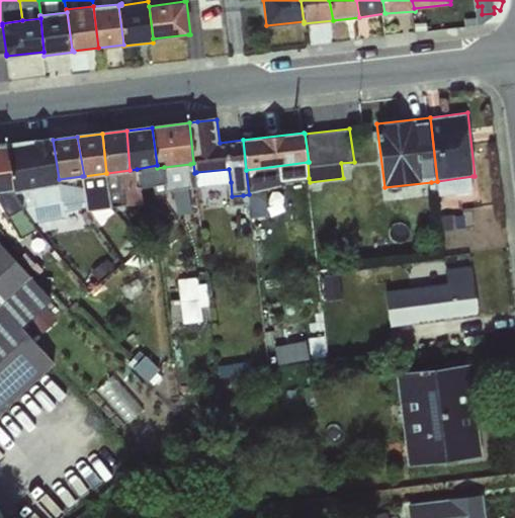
[(34,143),(7,146),(14,190),(15,193),(60,185),(59,179),(53,140),(34,143)]
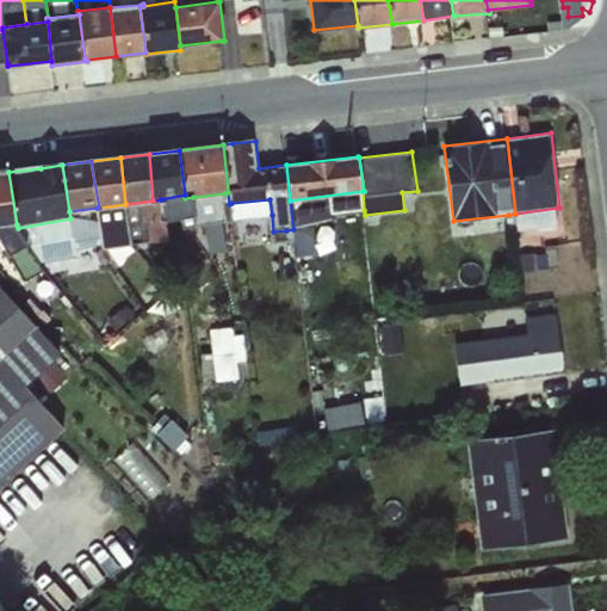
[(8,172),(0,172),(0,226),(17,224),(8,172)]
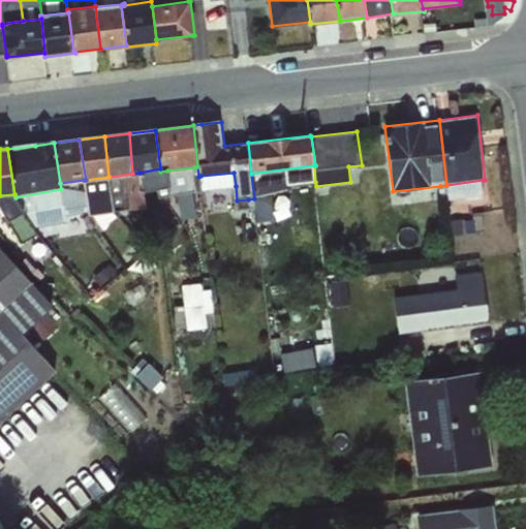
[(314,165),(251,174),(254,198),(256,209),(268,207),(266,195),(289,190),(289,185),(315,182),(314,165)]
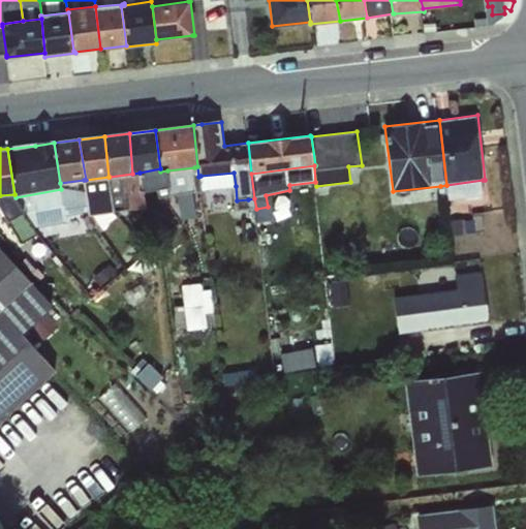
[(194,167),(167,170),(169,187),(171,196),(198,192),(194,167)]
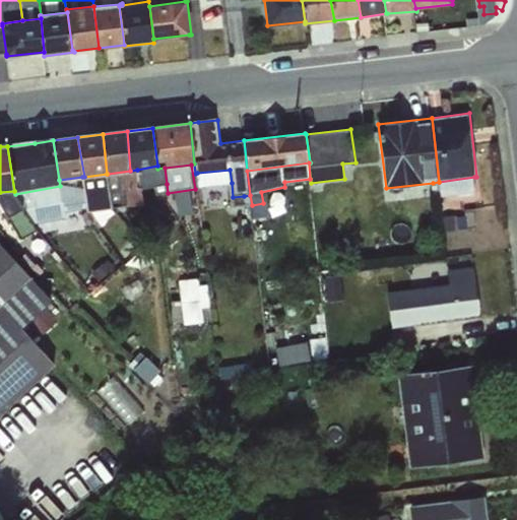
[(157,166),(137,170),(140,188),(155,186),(156,195),(168,193),(167,184),(165,168),(157,169),(157,166)]
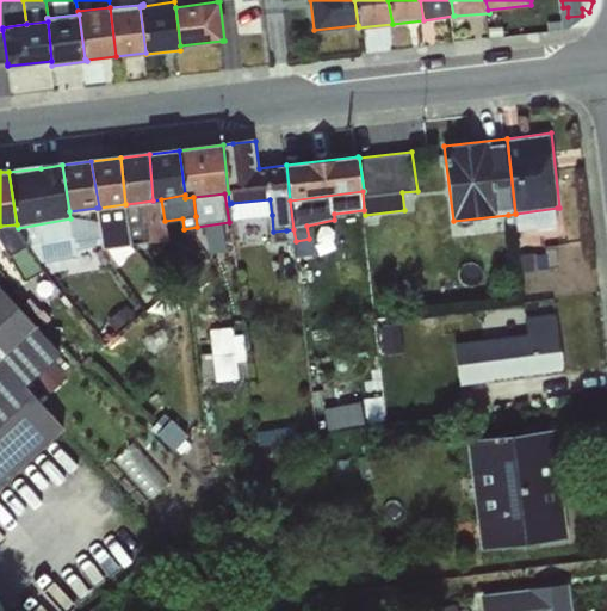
[(153,201),(127,204),(132,245),(149,242),(169,240),(165,221),(161,199),(153,201)]
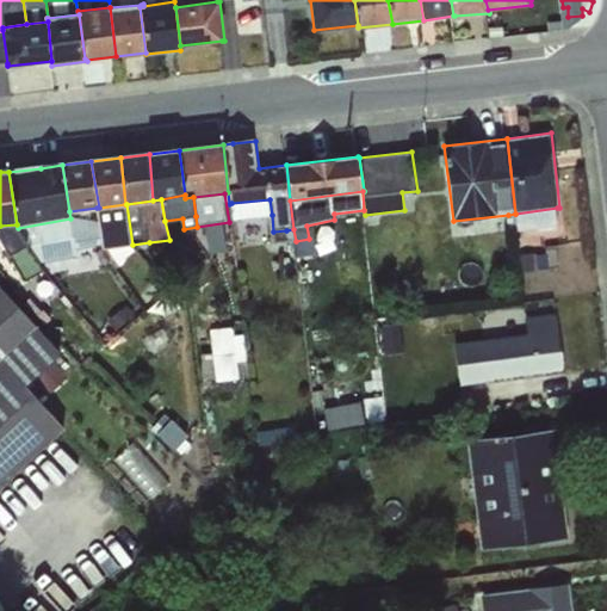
[(270,199),(231,203),(234,220),(272,215),(270,199)]
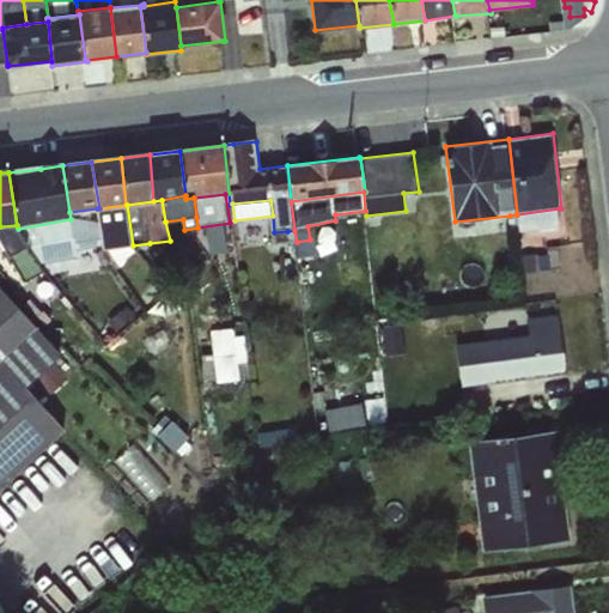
[(99,208),(97,208),(103,244),(104,249),(122,247),(133,246),(127,205),(126,205),(99,208)]
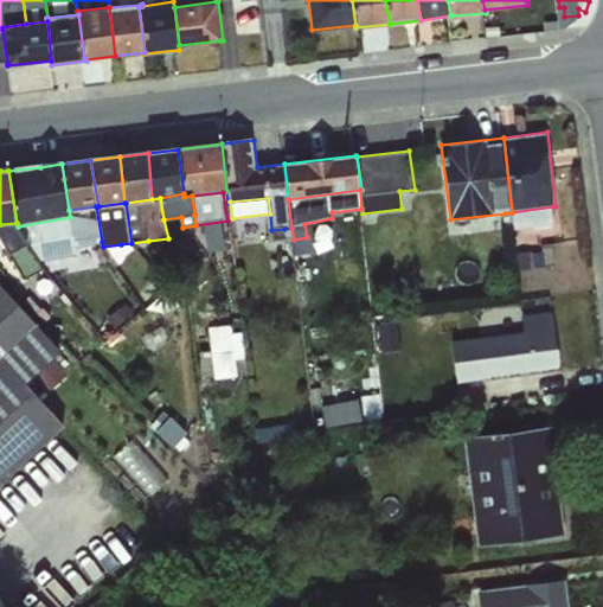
[(96,206),(69,210),(70,217),(77,246),(102,242),(96,206)]
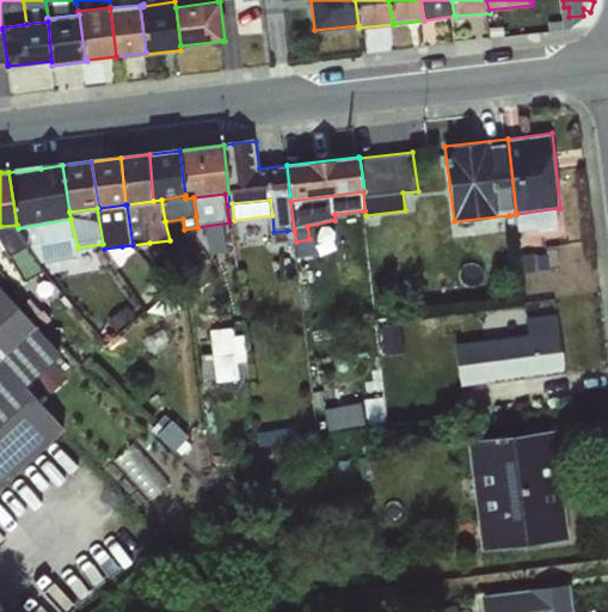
[(558,208),(516,214),(519,228),(519,232),(560,226),(558,208)]
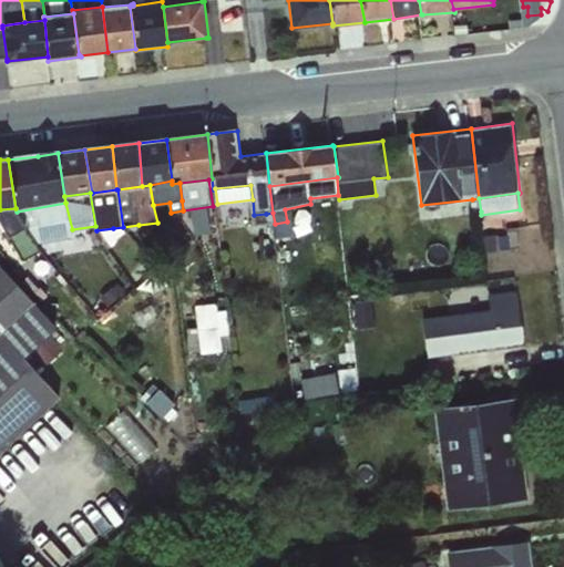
[(479,198),(472,199),(473,213),(481,212),(479,198)]
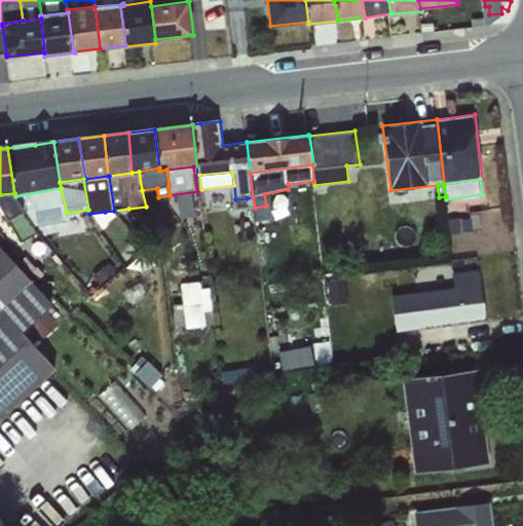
[(61,188),(15,196),(33,225),(68,219),(67,213),(61,188)]
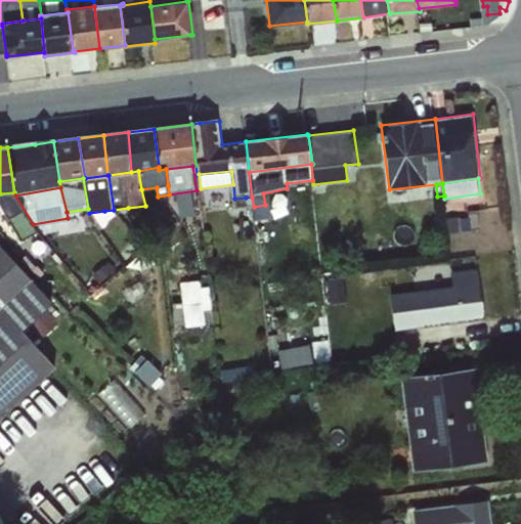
[(14,192),(0,193),(0,206),(23,242),(39,232),(33,224),(15,195),(14,192)]
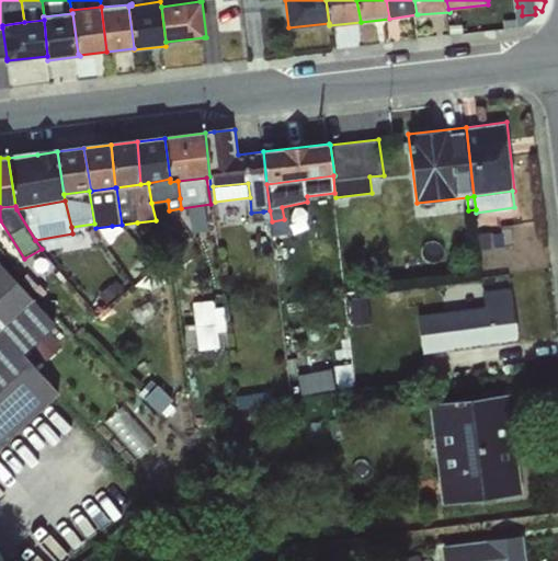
[(270,210),(263,212),(264,222),(272,221),(270,210)]
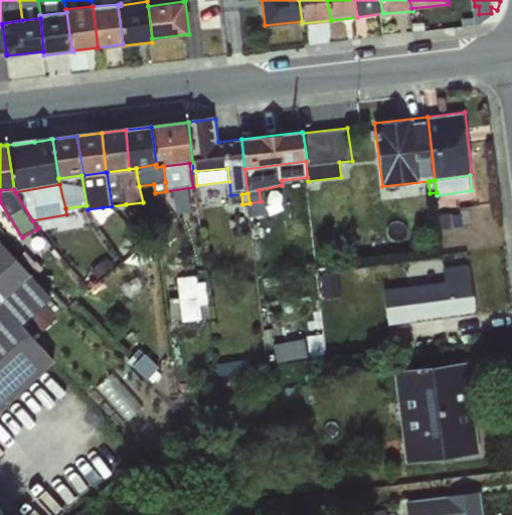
[(463,213),(453,214),(454,227),(474,226),(473,212),(471,212),(470,209),(463,209),(463,213)]
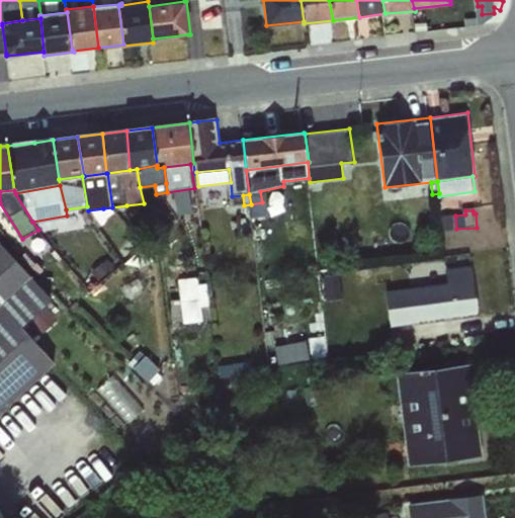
[(454,214),(442,217),(444,232),(455,230),(454,214)]
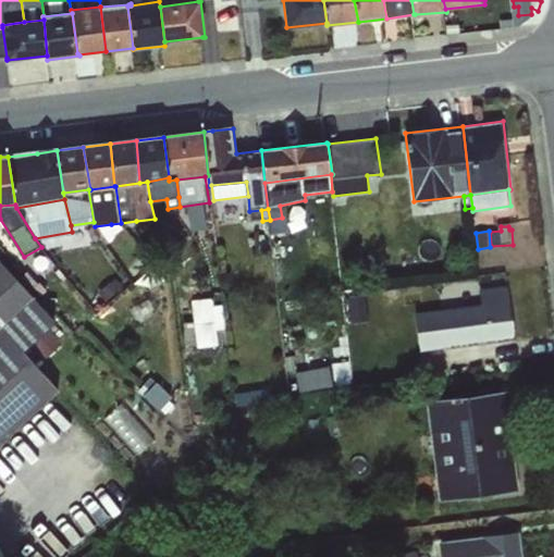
[(0,257),(0,442),(58,388),(25,351),(57,322),(1,257),(0,257)]
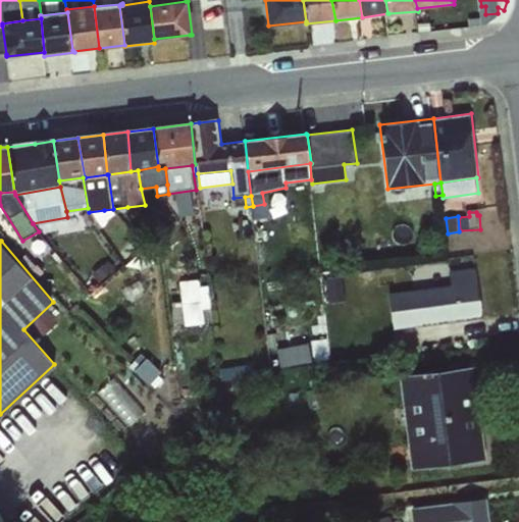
[(105,264),(94,273),(101,283),(117,268),(110,261),(106,265),(105,264)]
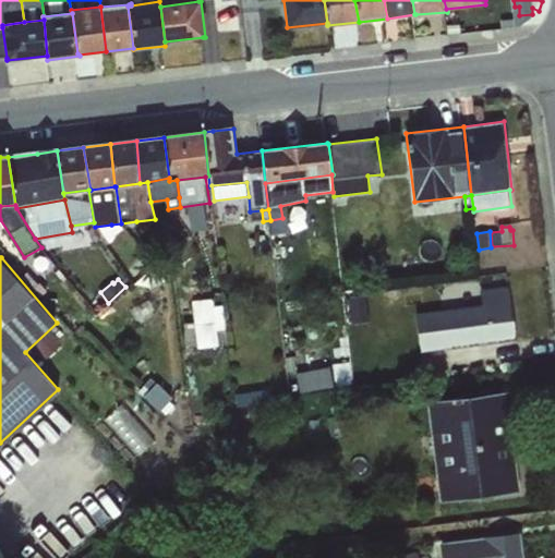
[(195,322),(198,346),(206,344),(212,344),(219,343),(214,300),(206,301),(193,302),(195,322)]
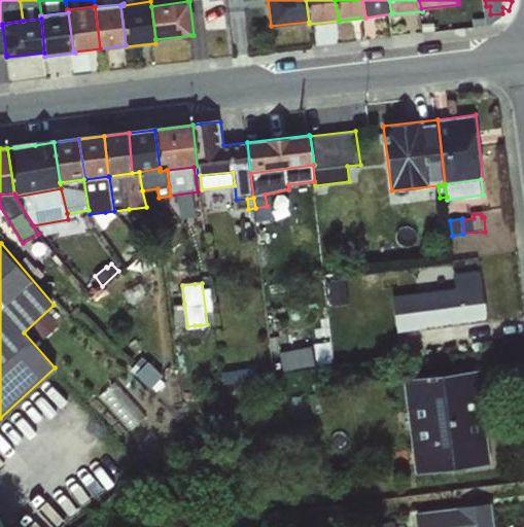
[(418,295),(423,327),(423,329),(488,321),(484,284),(418,294),(418,295)]
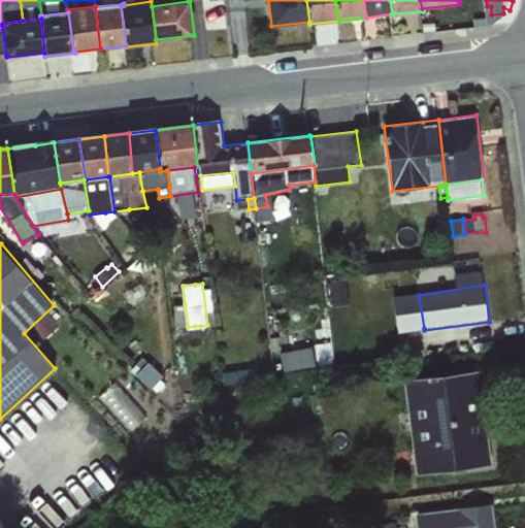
[(424,328),(419,296),(396,299),(400,331),(424,328)]
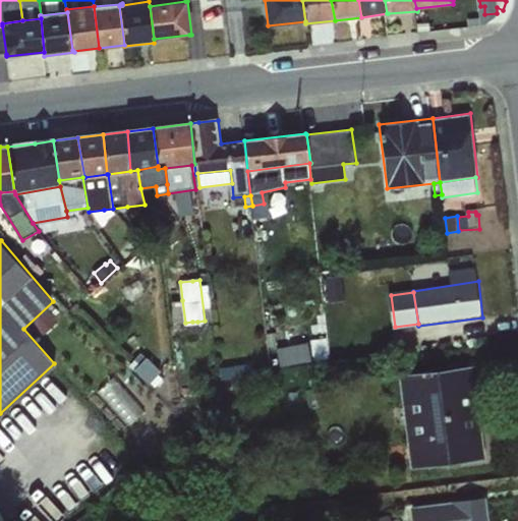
[(185,323),(182,300),(173,301),(176,324),(185,323)]
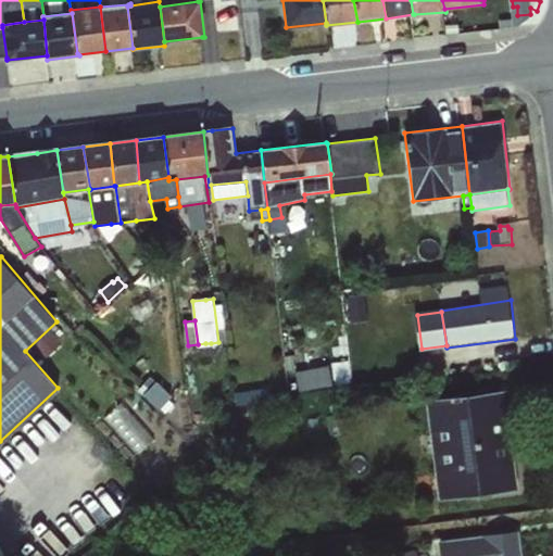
[(269,389),(236,393),(237,406),(272,402),(269,389)]
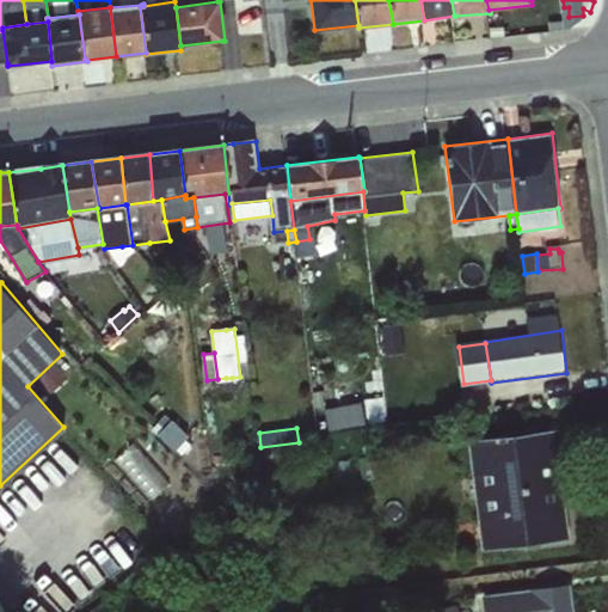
[(562,430),(470,441),(484,550),(571,539),(562,459),(565,459),(562,430)]
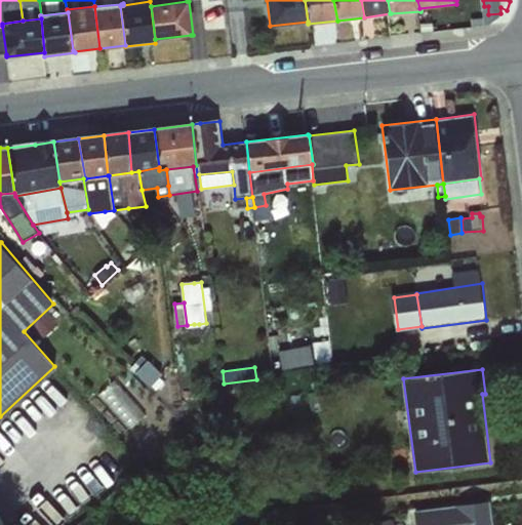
[(304,391),(277,395),(278,408),(306,404),(304,391)]
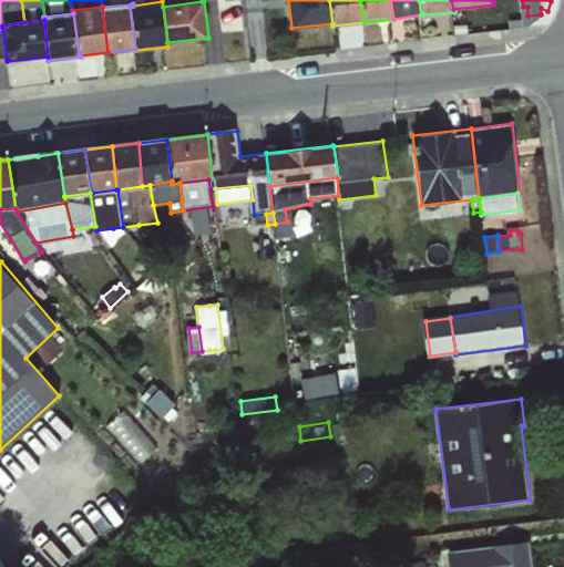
[(533,566),(531,542),(449,552),(450,566),(533,566)]
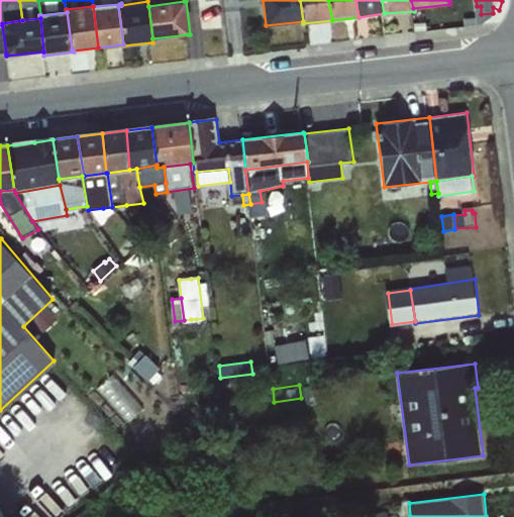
[(283,516),(277,508),(269,515),(270,516),(283,516)]
